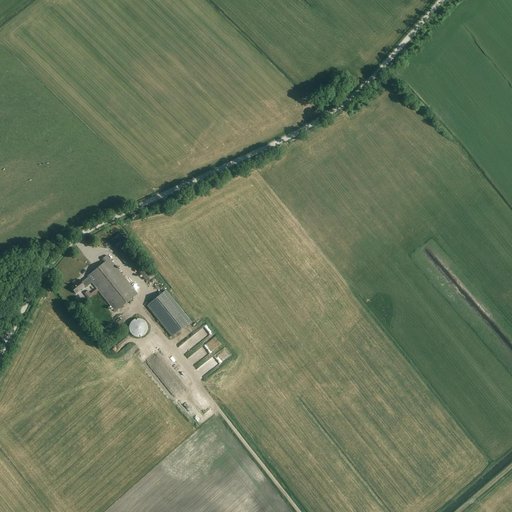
[(115,312),(137,294),(107,256),(102,259),(104,262),(87,277),(87,278),(81,283),(79,280),(70,287),(76,294),(85,287),(85,288),(92,283),(115,312)]
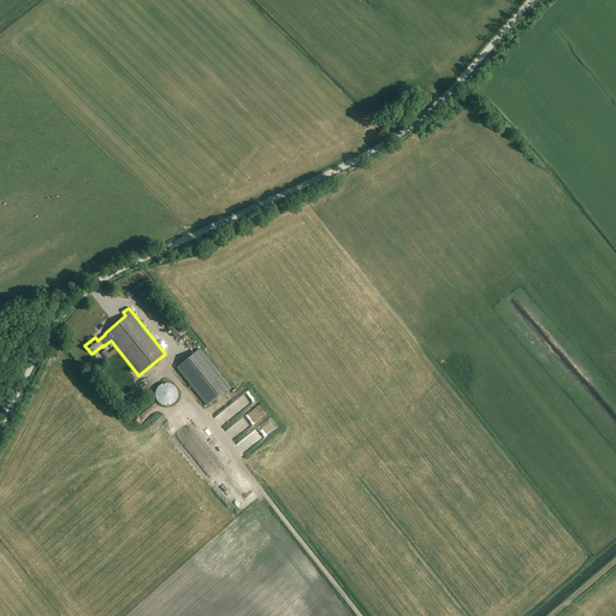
[(184,330),(172,315),(163,324),(176,338),(184,330)]
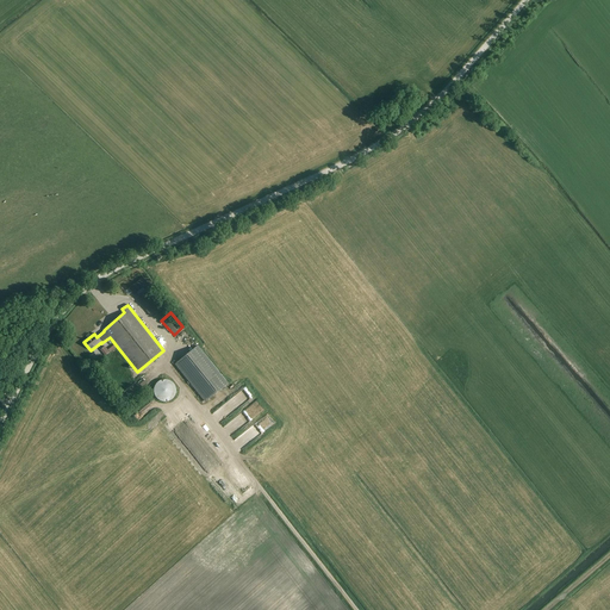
[(175,365),(205,402),(228,384),(198,347),(175,365)]
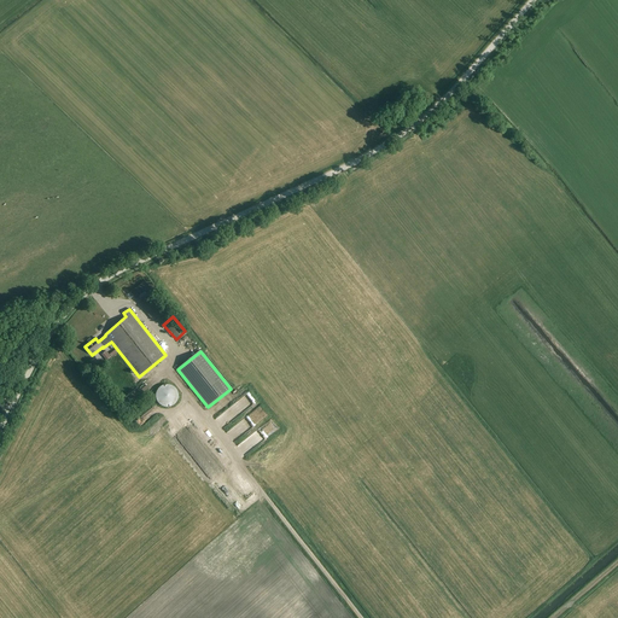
[(173,386),(168,385),(163,385),(159,389),(157,392),(156,397),(157,402),(161,406),(165,408),(170,407),(175,404),(178,400),(179,395),(176,390),(173,386)]
